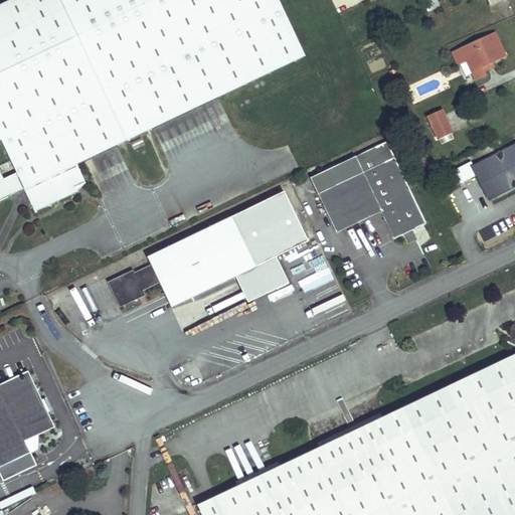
[(0,142),(3,141),(13,161),(26,189),(38,212),(79,192),(77,187),(88,182),(79,164),(306,55),(279,0),(12,0),(0,6),(0,142)]
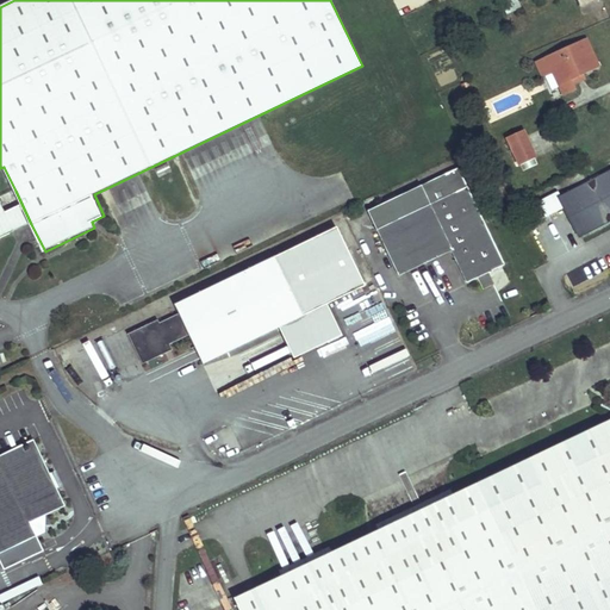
[(579,36),(529,58),(535,72),(546,67),(555,91),(567,86),(566,82),(572,80),(568,73),(574,70),(591,63),(579,36)]
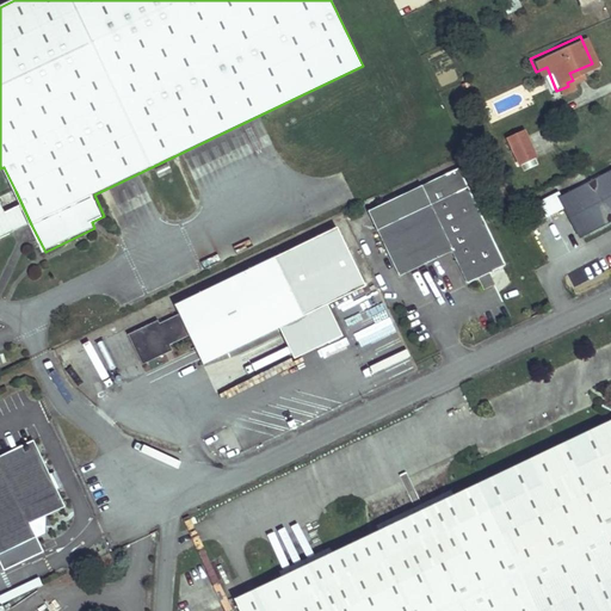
[(528,154),(516,127),(500,134),(512,160),(528,154)]
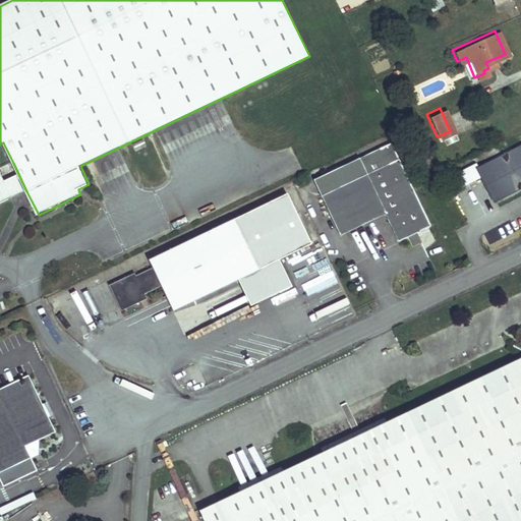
[(426,227),(388,145),(316,180),(342,234),(380,217),(392,242),(401,238),(404,244),(414,239),(411,233),(426,227)]
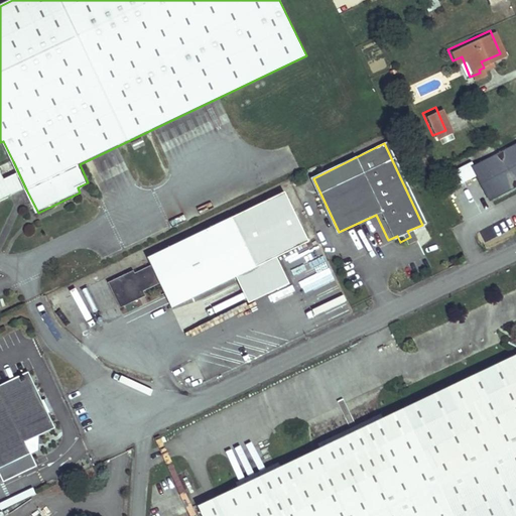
[(474,162),(457,170),(463,183),(481,175),(492,200),(515,187),(515,144),(475,164),(474,162)]
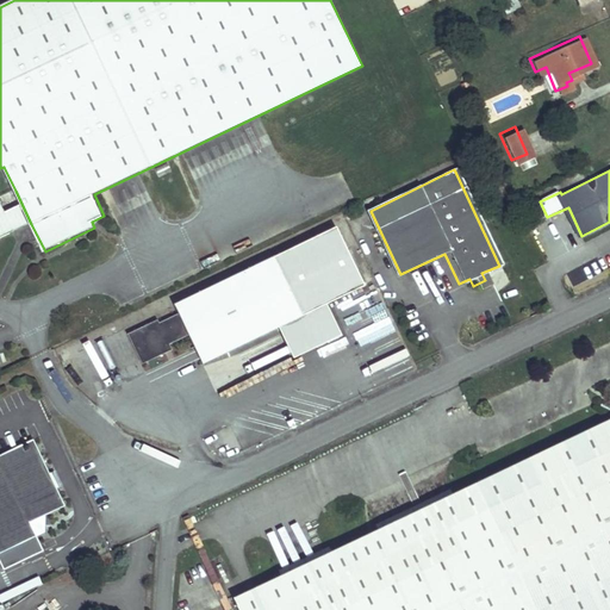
[(0,198),(16,231),(31,224),(16,191),(0,198)]
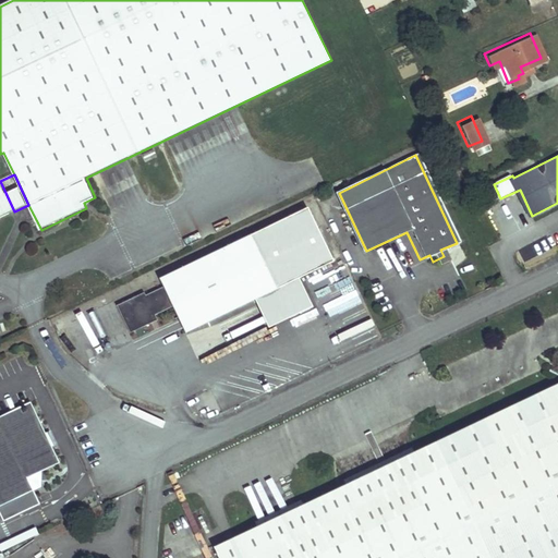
[(0,218),(14,211),(0,181),(0,218)]
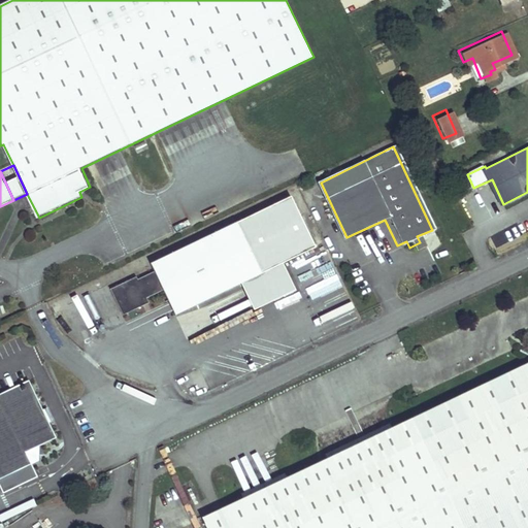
[(264,276),(239,222),(150,263),(155,273),(136,282),(134,276),(108,288),(122,317),(147,305),(145,300),(163,292),(175,318),(264,276)]
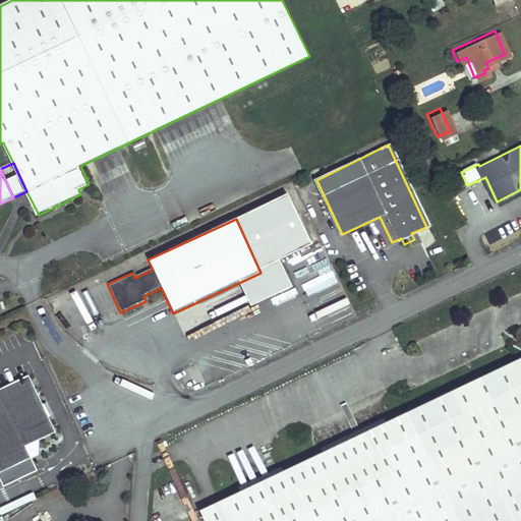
[(414,239),(404,244),(406,248),(416,243),(414,239)]
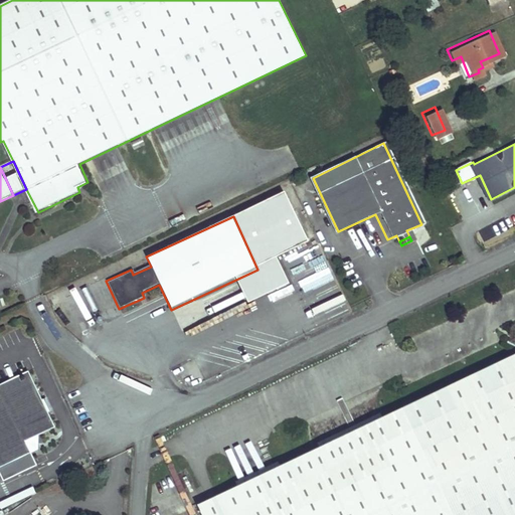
[(514,514),(514,355),(196,506),(200,514),(514,514)]
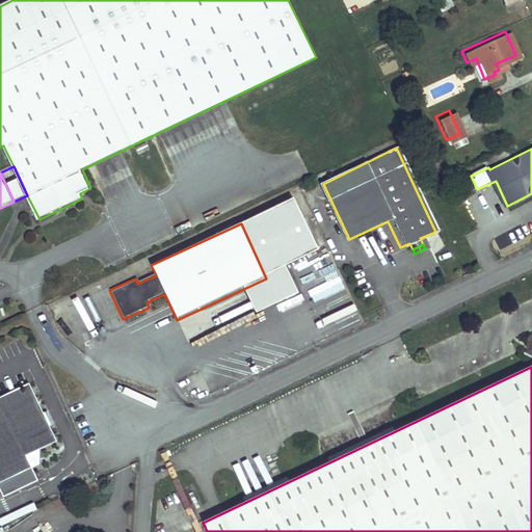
[(16,398),(31,391),(29,384),(12,392),(16,398)]
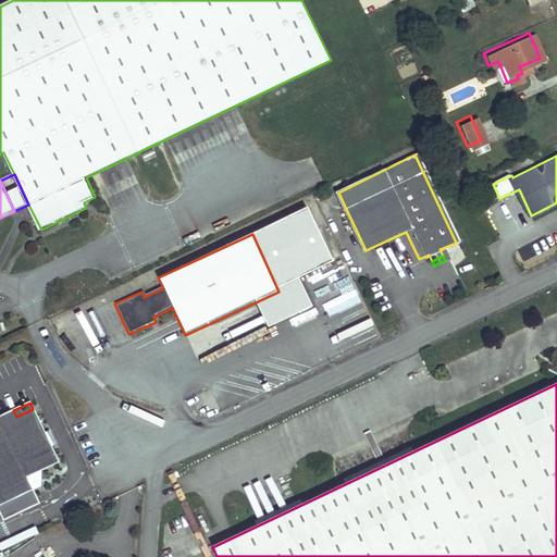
[(0,514),(3,521),(39,504),(33,491),(27,478),(41,471),(59,462),(51,446),(48,448),(41,435),(45,433),(33,409),(16,417),(13,410),(0,416),(0,514)]
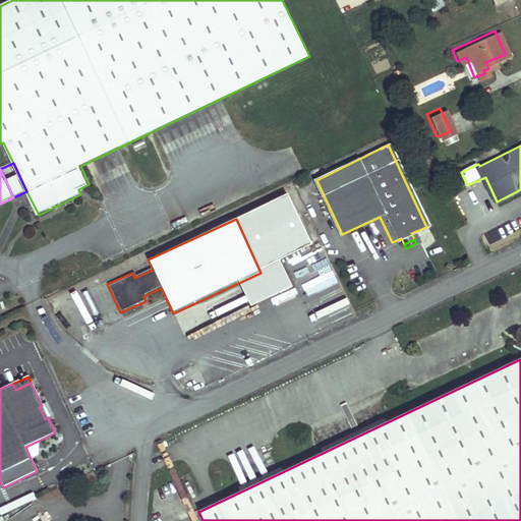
[(50,416),(44,404),(42,405),(39,407),(45,419),(48,417),(50,416)]
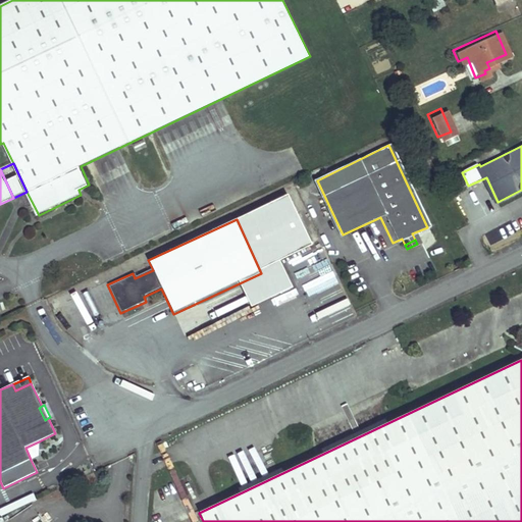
[(39,456),(39,441),(25,448),(31,460),(39,456)]
